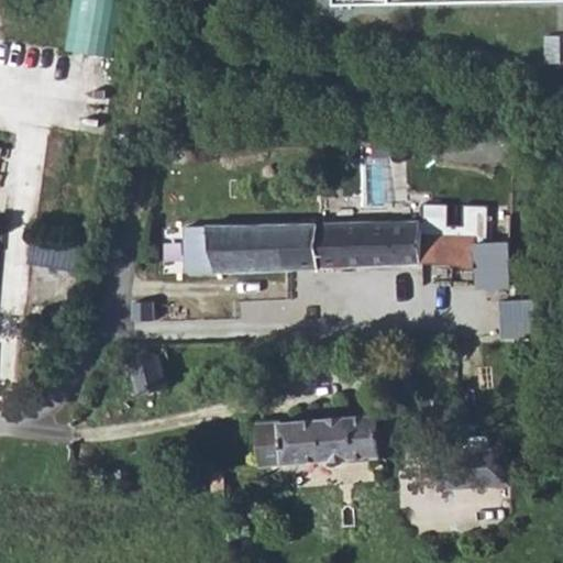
[(129,11),(80,3),(57,155),(106,163),(129,11)]
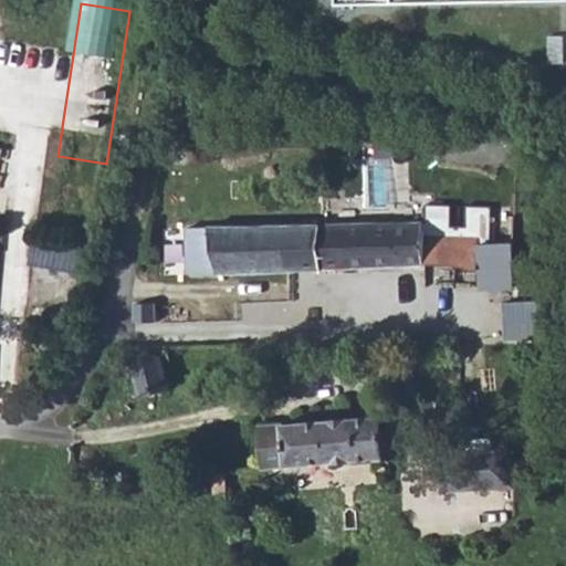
[(287,224),(291,270),(401,266),(399,221),(287,224)]
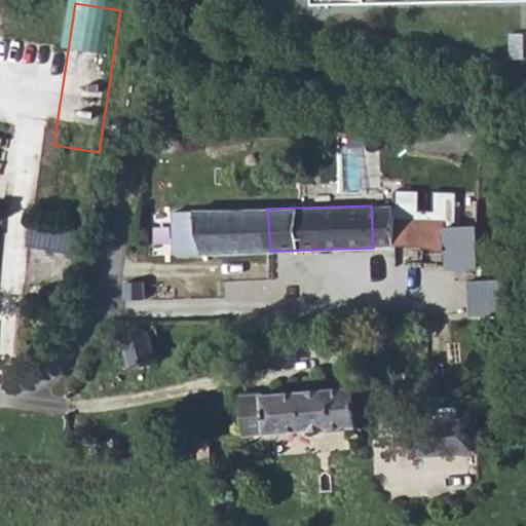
[(371,205),(373,248),(454,249),(455,266),(477,266),(476,225),(445,225),(443,218),(396,218),(396,207),(371,205)]
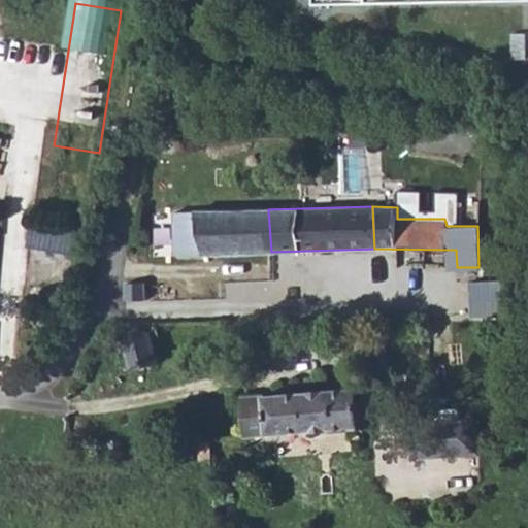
[(186,210),(192,254),(271,252),(268,209),(186,210)]
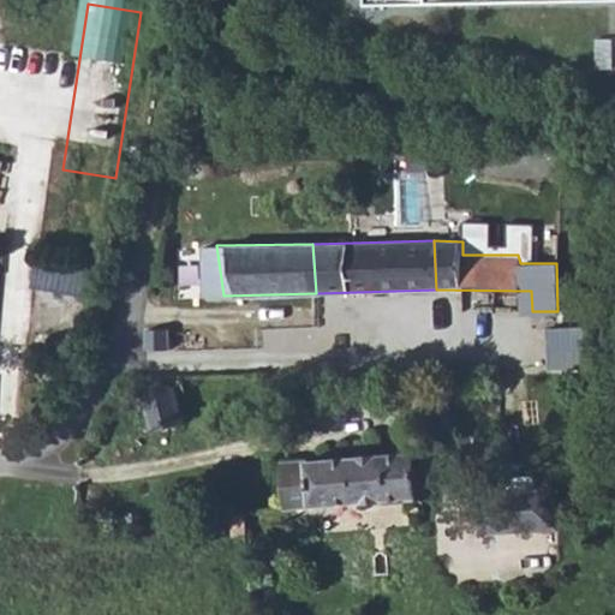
[(496,330),(497,347),(521,347),(520,329),(496,330)]
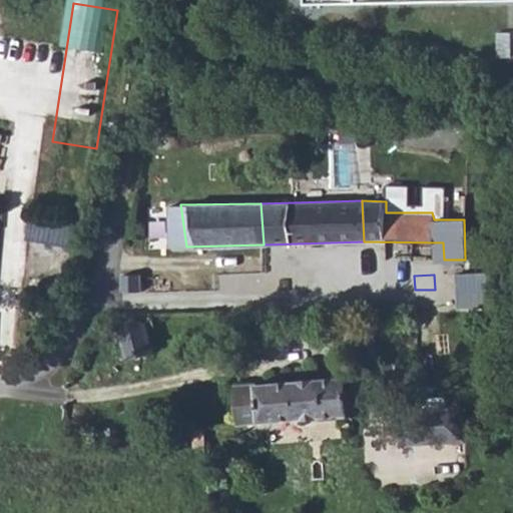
[(399,277),(400,284),(400,292),(415,293),(415,290),(414,276),(399,277)]
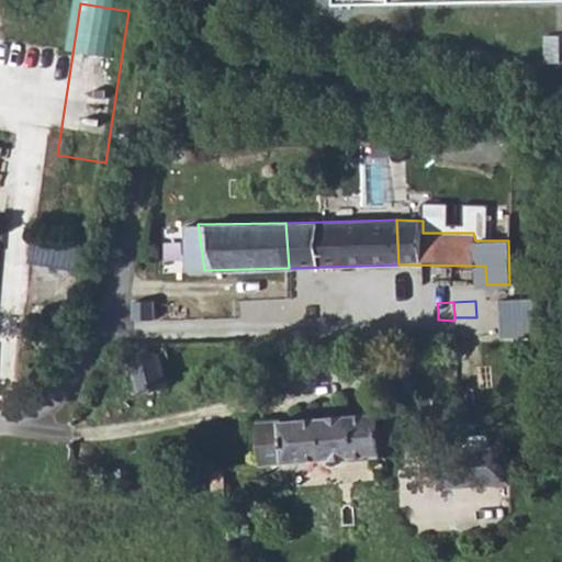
[(132,304),(132,338),(135,340),(137,345),(157,344),(155,304),(132,304)]
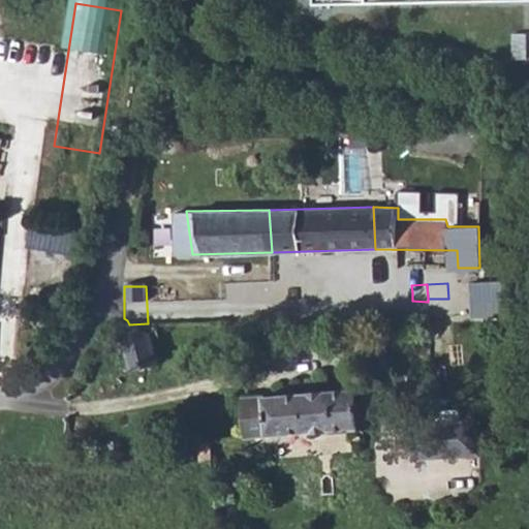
[(128,343),(136,373),(159,368),(150,337),(146,337),(142,330),(131,332),(130,341),(128,343)]
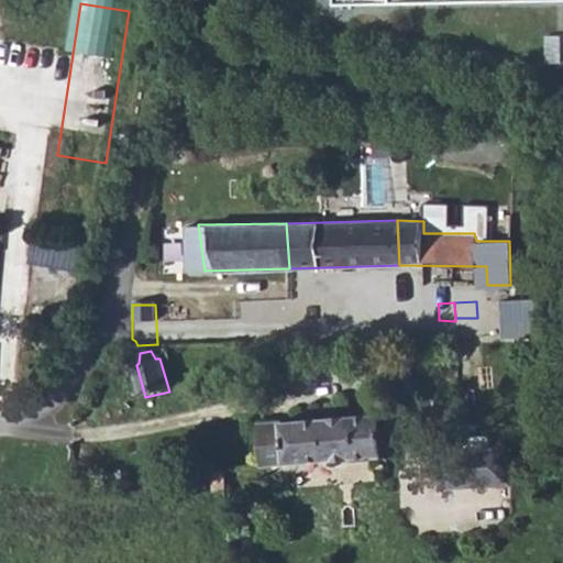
[(264,423),(267,466),(386,454),(384,415),(264,423)]
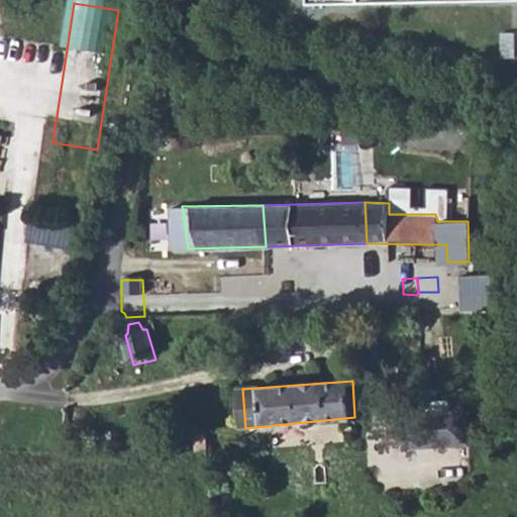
[(433,413),(433,428),(471,425),(471,411),(433,413)]
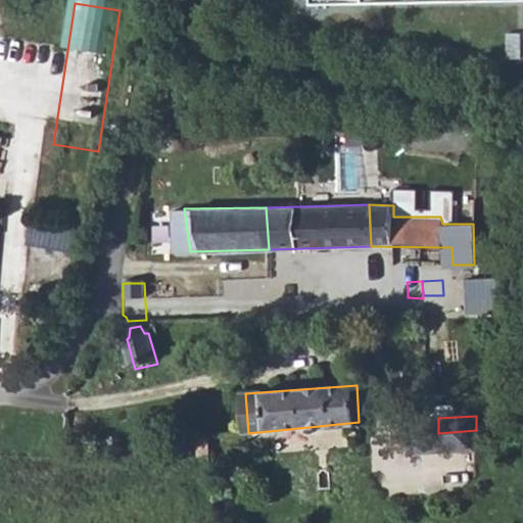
[(197,438),(198,458),(209,458),(208,448),(245,443),(244,432),(197,438)]
